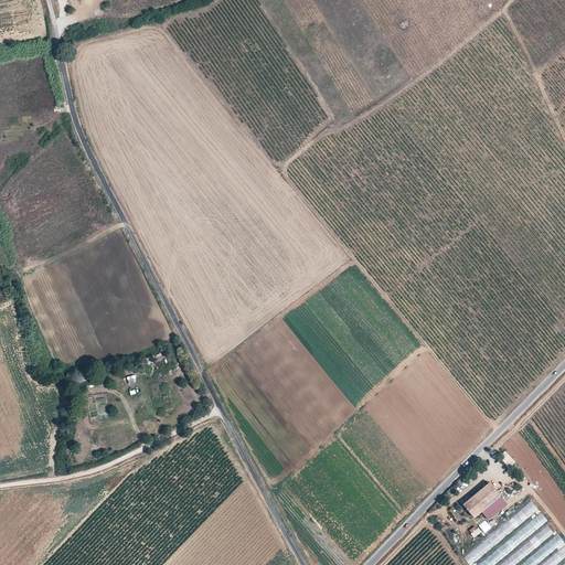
[(499,457),(510,468),(516,462),(504,450),(499,457)]
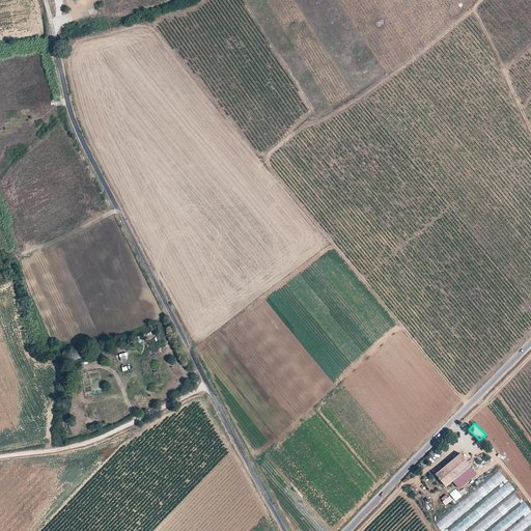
[(446,488),(471,467),(460,455),(442,472),(437,477),(446,488)]
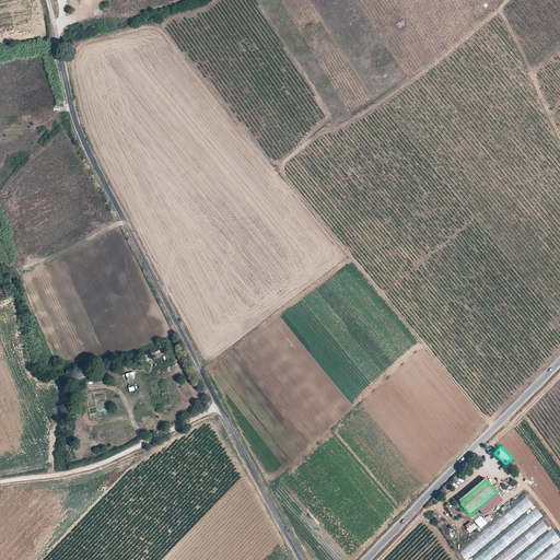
[(487,559),(543,517),(528,498),(458,551),(465,559),(487,559)]
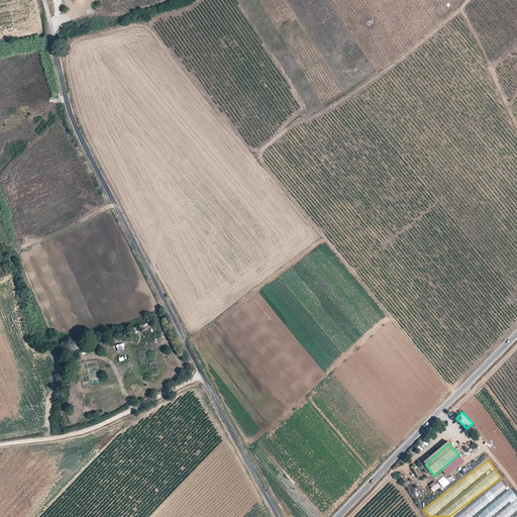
[(443,488),(449,483),(443,476),(437,481),(443,488)]
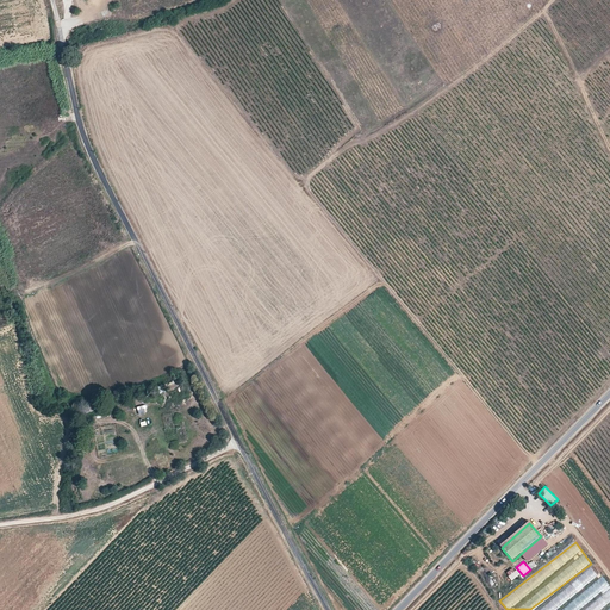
[(567,584),(533,609),(554,609),(601,574),(593,566),(568,585),(567,584)]
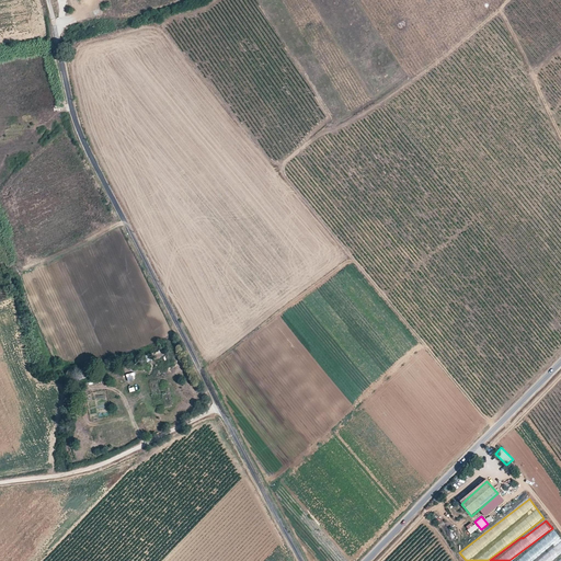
[(472,522),(466,527),(470,535),(478,528),(472,522)]
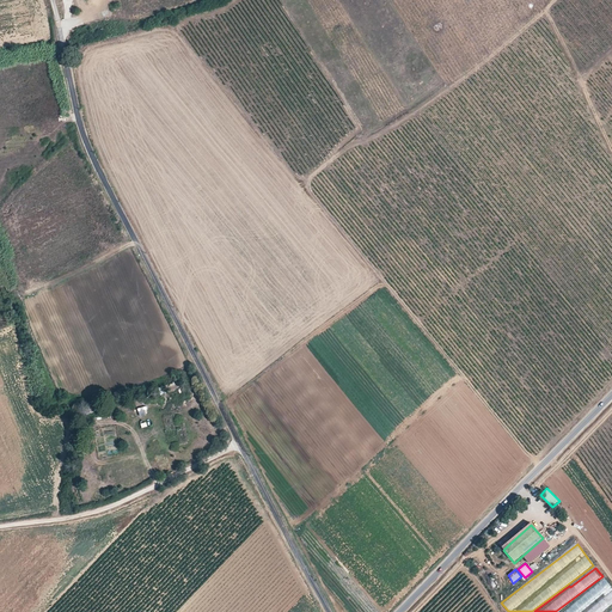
[(611,611),(611,589),(610,588),(611,587),(604,579),(593,587),(591,585),(558,611),(611,611)]
